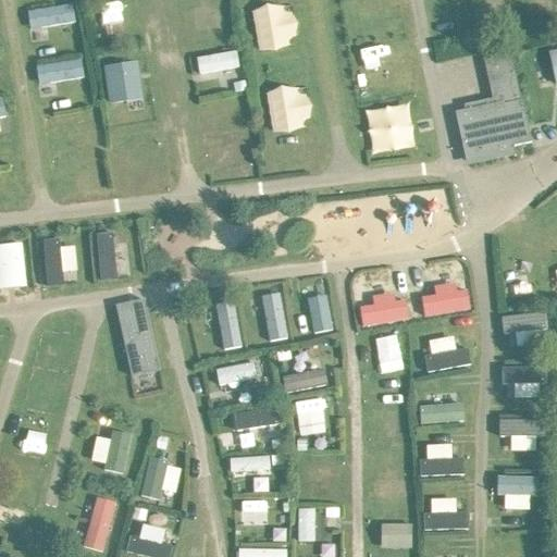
[(195,0),(197,21),(208,20),(206,0),(195,0)]
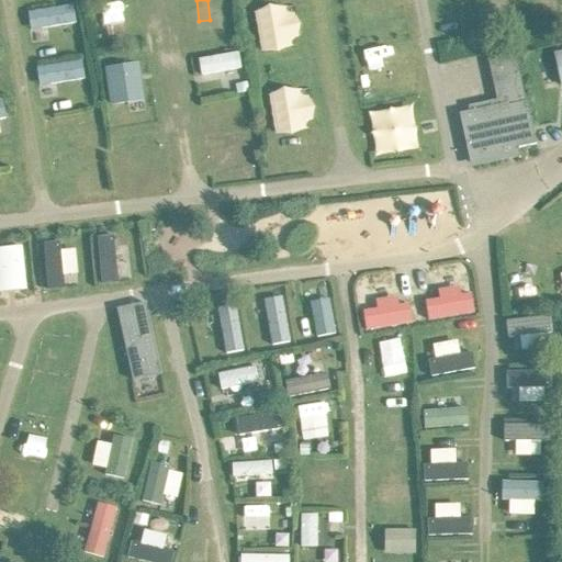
[(27,13),(32,34),(78,23),(72,2),(27,13)]
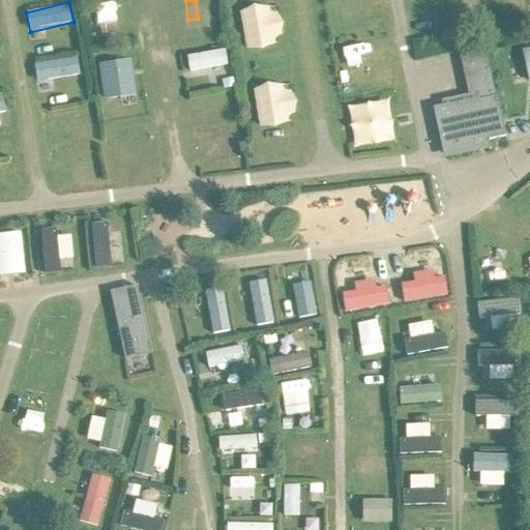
[(239,8),(246,49),(282,41),(273,2),(239,8)]
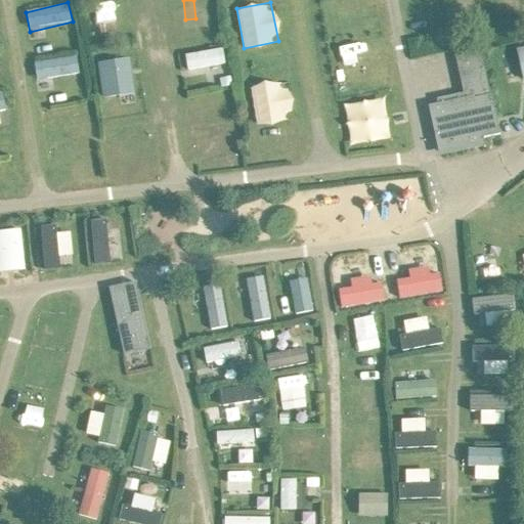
[(433,107),(442,154),(484,144),(483,138),(499,135),(491,94),(490,95),(479,42),(453,47),(453,49),(456,48),(466,93),(457,94),(460,102),(433,107)]
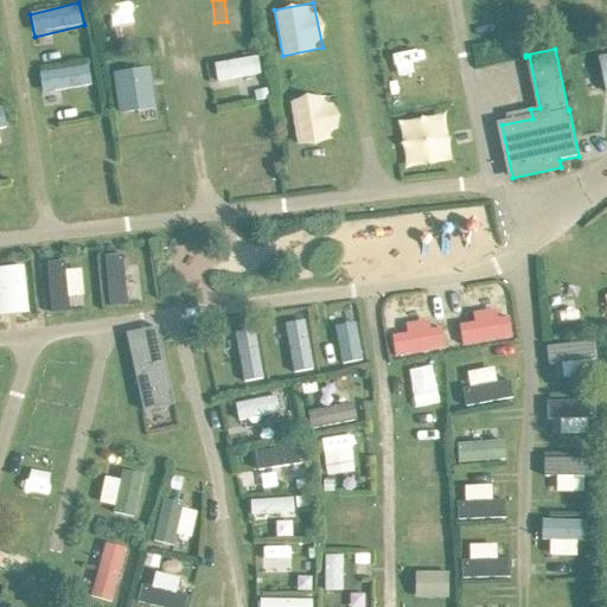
[(398,52),(401,75),(426,72),(423,50),(398,52)]
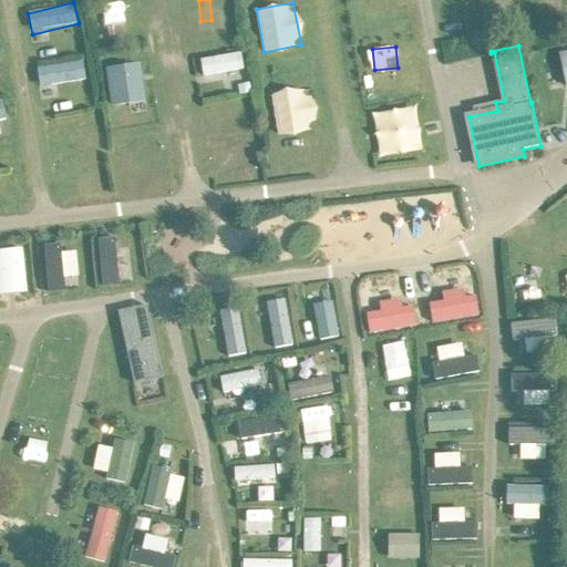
[(204,78),(245,68),(240,50),(199,60),(204,78)]
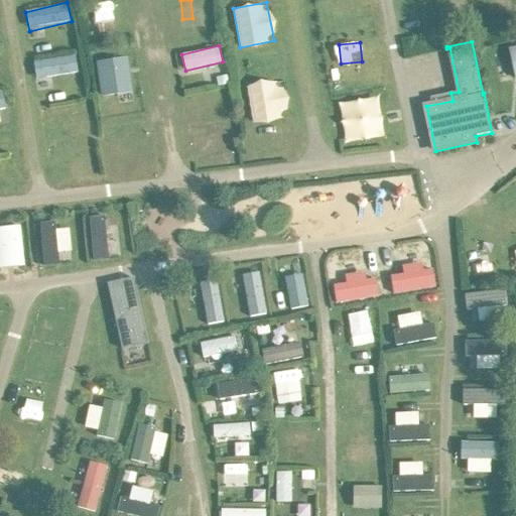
[(515,46),(503,50),(507,67),(515,63),(515,46)]
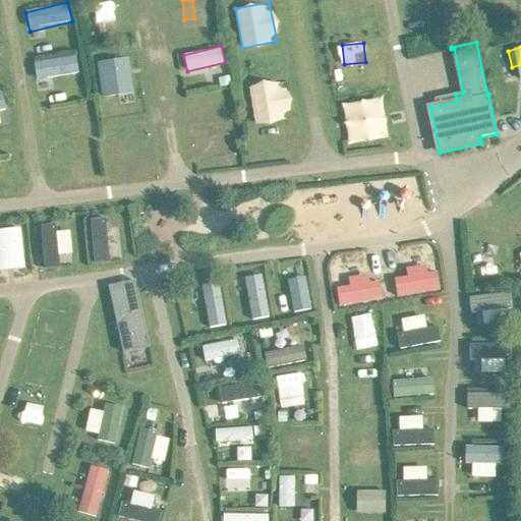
[(36,77),(78,73),(77,56),(35,60),(36,77)]
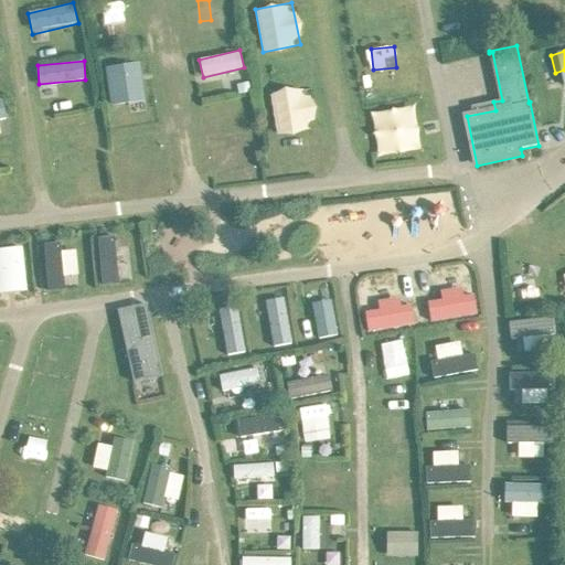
[(106,66),(109,105),(145,102),(140,63),(106,66)]
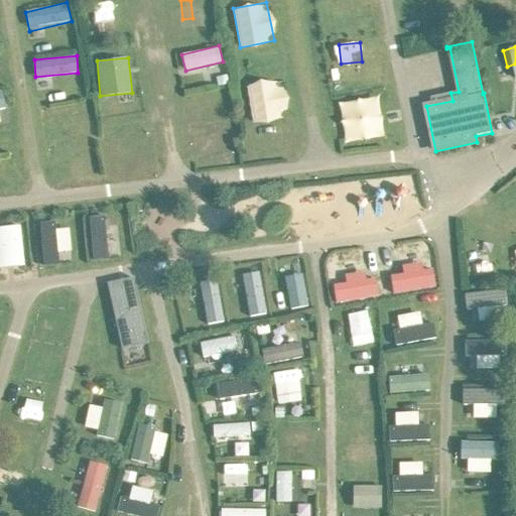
[(265,103),(285,100),(283,88),(263,91),(265,103)]
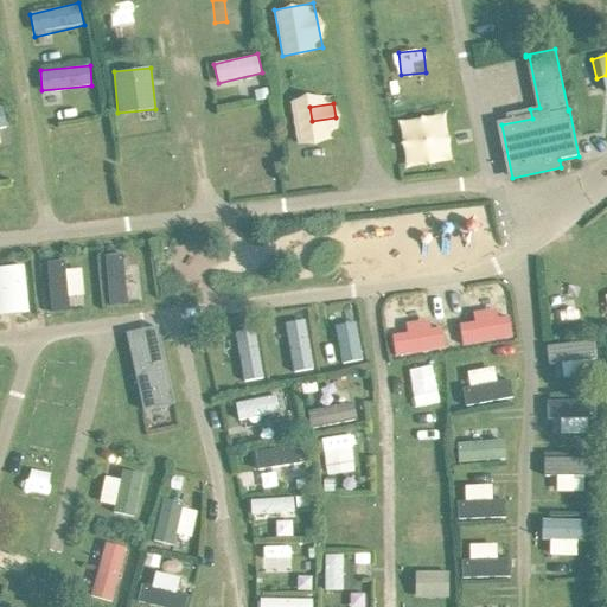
[(135,181),(148,180),(147,163),(133,165),(135,181)]
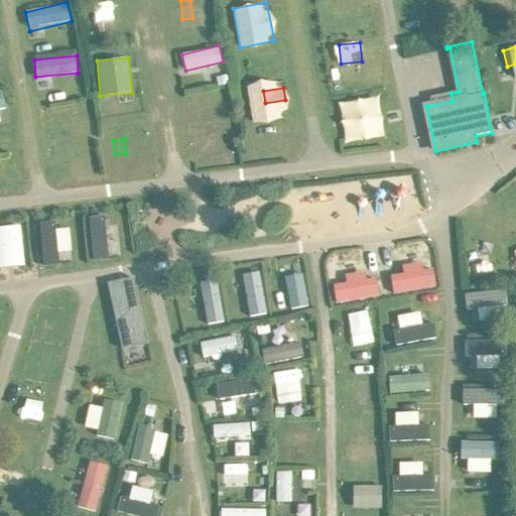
[(90,259),(108,259),(106,216),(89,216),(90,259)]
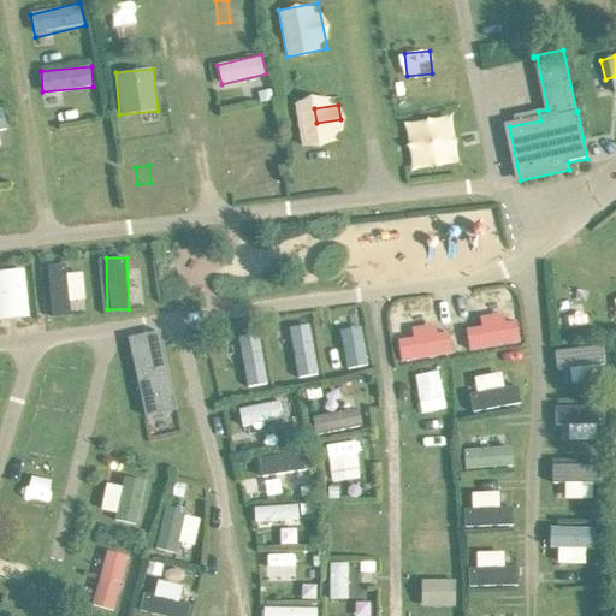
[(70,302),(84,301),(83,272),(66,273),(66,265),(48,266),(51,317),(71,315),(70,302)]
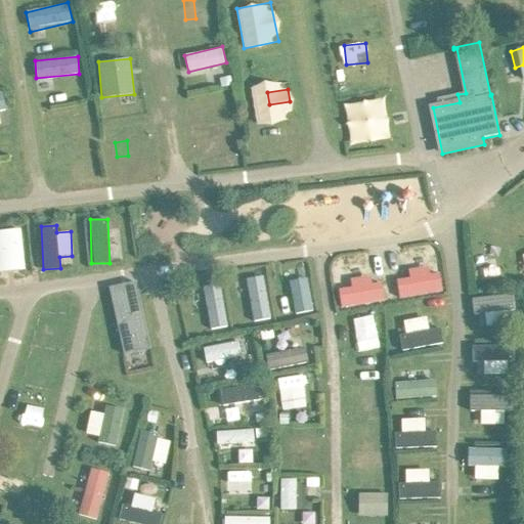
[(0,229),(0,270),(24,270),(22,229),(0,229)]
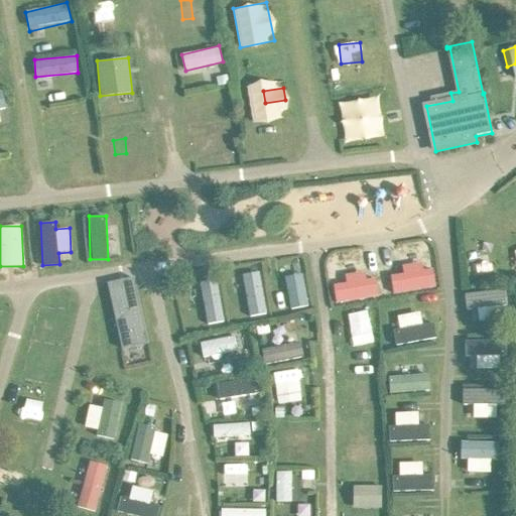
[(402,264),(403,274),(390,275),(392,293),(435,288),(433,269),(422,271),(421,262),(402,264)]
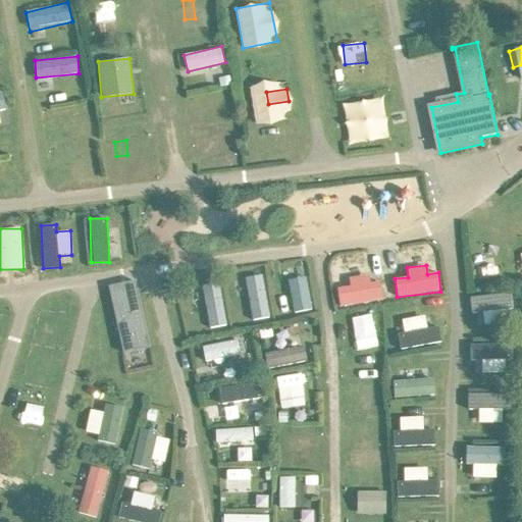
[(379,281),(369,282),(368,274),(348,277),(349,285),(335,288),(340,307),(382,301),(379,281)]
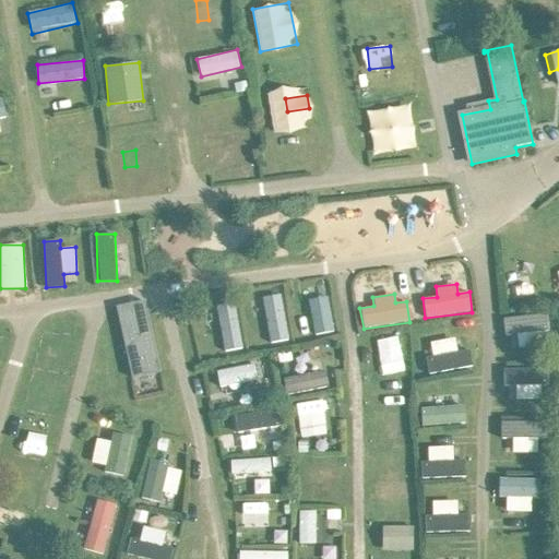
[(269,343),(287,341),(283,295),(264,297),(269,343)]
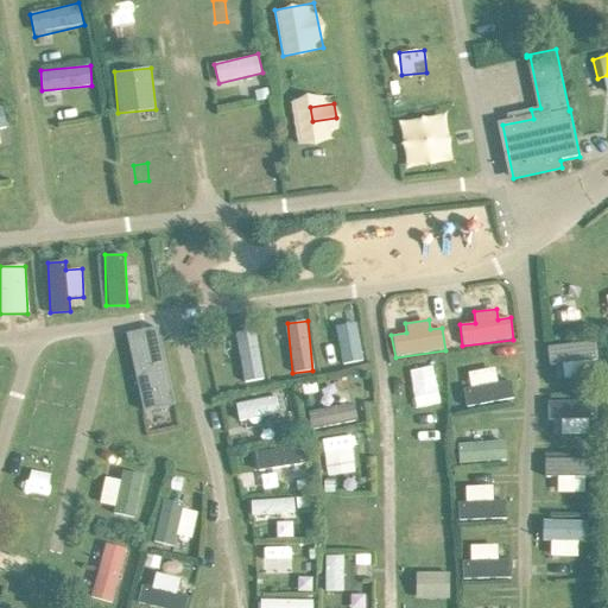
[(341,363),(362,360),(356,322),(335,325),(341,363)]
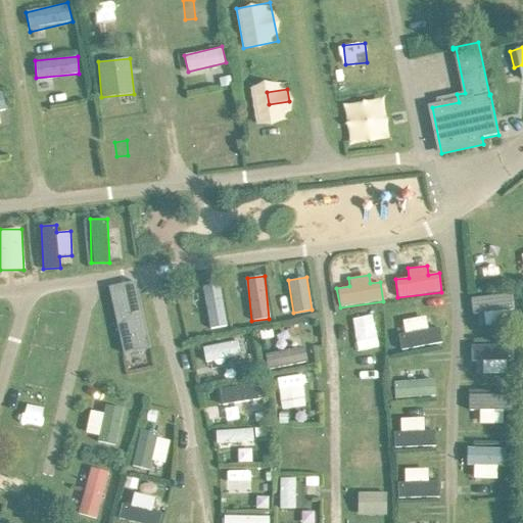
[(207,328),(225,327),(222,285),(204,286),(207,328)]
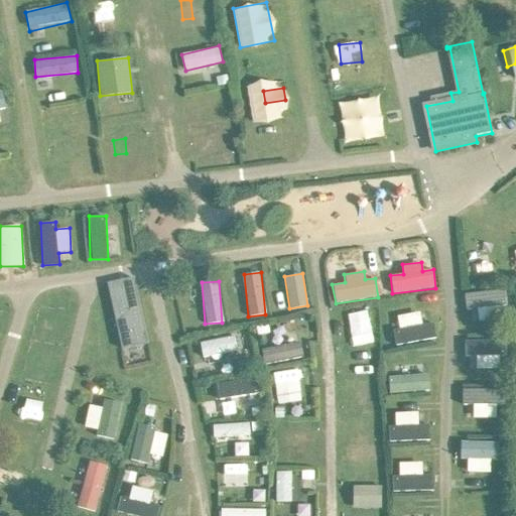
[(141,340),(129,284),(114,287),(126,344),(141,340)]
